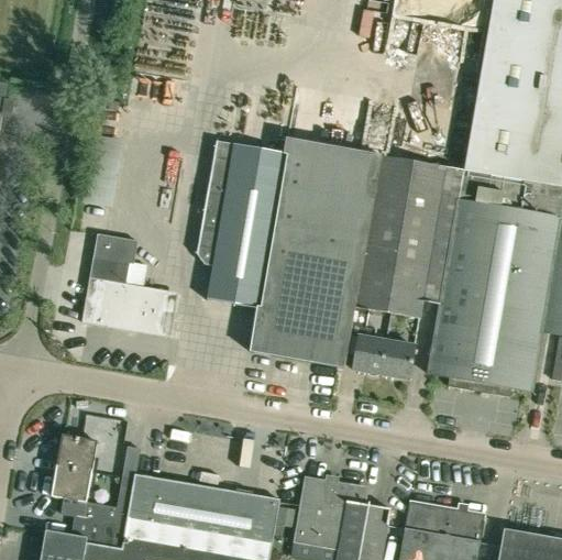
[(491,0),(463,167),(448,252),(439,303),(431,347),(427,372),(449,375),(447,384),(508,395),(509,386),(531,391),(541,331),(559,335),(551,372),(561,373),(561,371),(561,0),(491,0)]
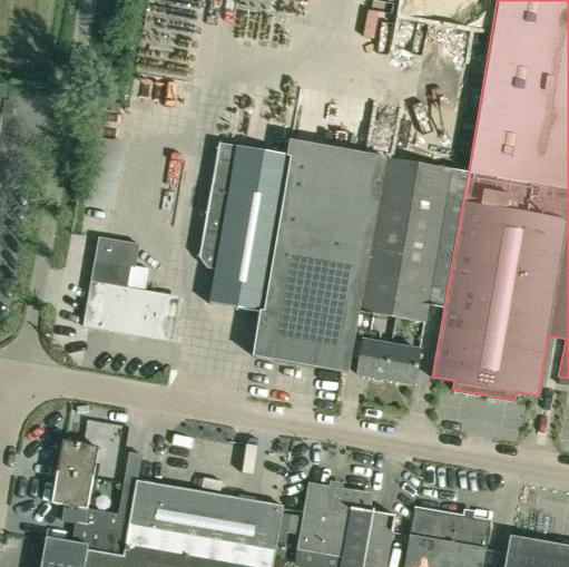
[(0,120),(1,115),(11,117),(13,101),(3,100),(6,85),(0,82),(0,120)]
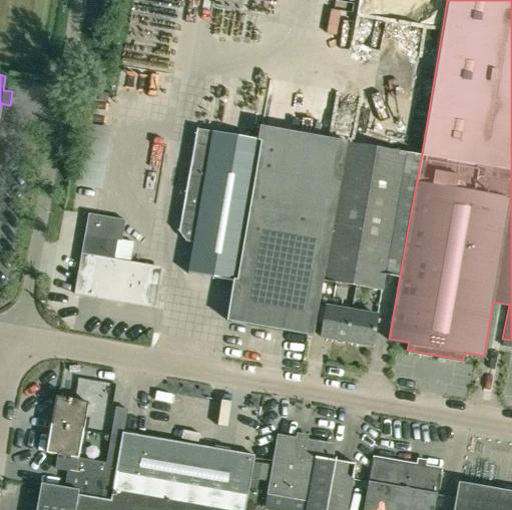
[(323,278),(344,138),(260,123),(258,137),(195,126),(178,230),(185,239),(192,241),(187,272),(232,280),(226,319),(313,334),(323,278)]
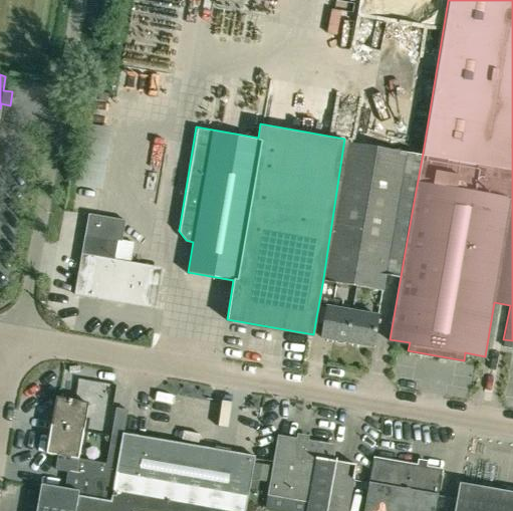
[(409,230),(423,153),(344,139),(323,278),(381,289),(385,273),(401,276),(409,230)]
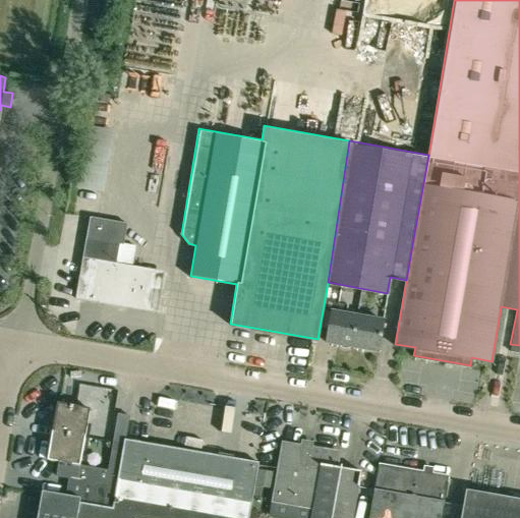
[(77,283),(75,296),(155,310),(161,276),(152,275),(153,268),(115,262),(119,239),(85,234),(82,254),(82,255),(77,283)]
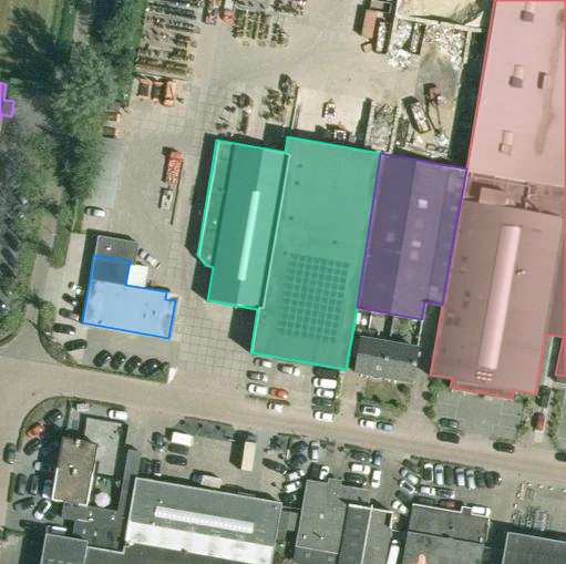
[(382,376),(389,342),(360,337),(354,370),(367,372),(370,377),(374,378),(378,378),(382,376)]
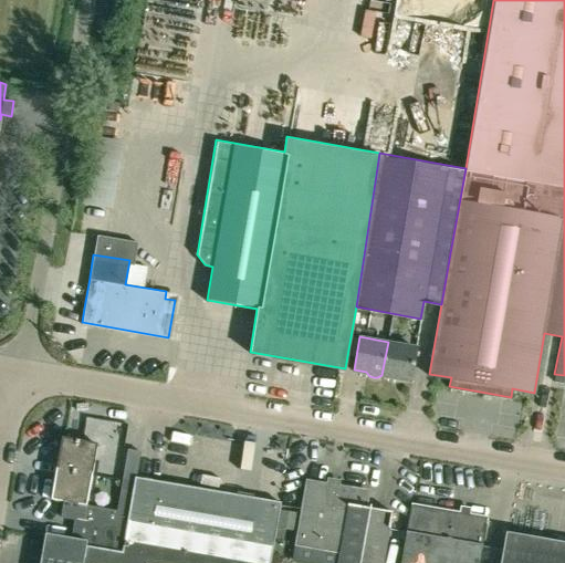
[(410,379),(416,346),(388,342),(382,375),(410,379)]
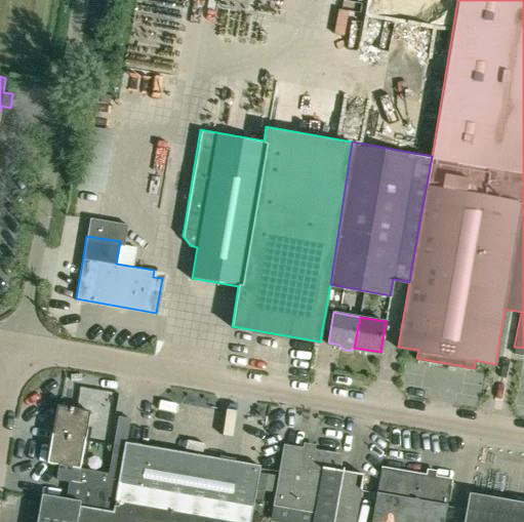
[(84,438),(89,409),(57,404),(52,433),(84,438)]
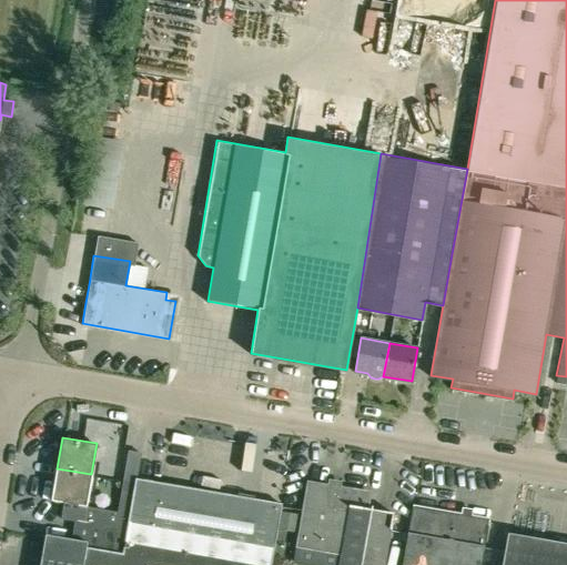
[(128,449),(121,486),(133,488),(135,477),(140,451),(128,449)]
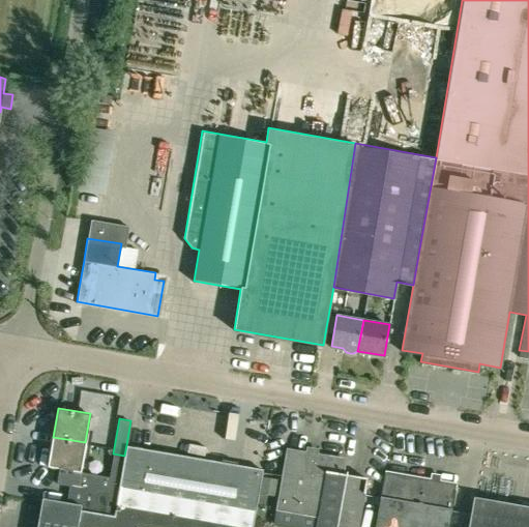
[(78,485),(85,442),(53,437),(48,465),(59,467),(57,481),(78,485)]
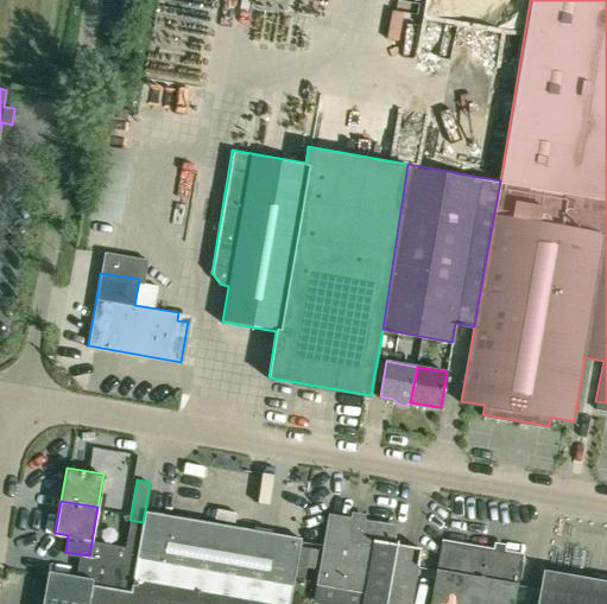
[(143,522),(134,574),(153,578),(150,595),(202,603),(289,603),(301,538),(145,510),(143,522)]
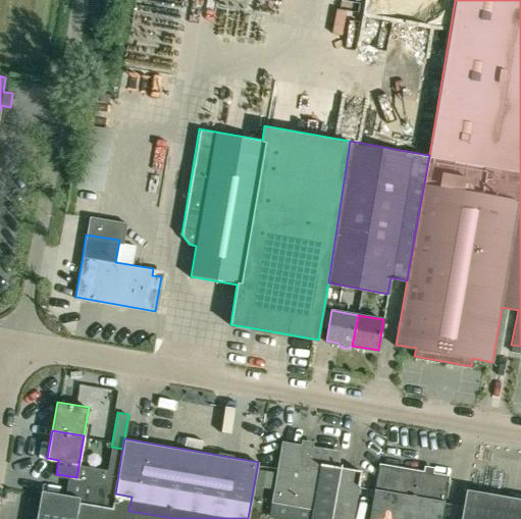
[(339,451),(310,446),(311,442),(302,439),(302,445),(282,442),(272,501),(312,507),(310,518),(352,518),(360,471),(335,467),(339,451)]
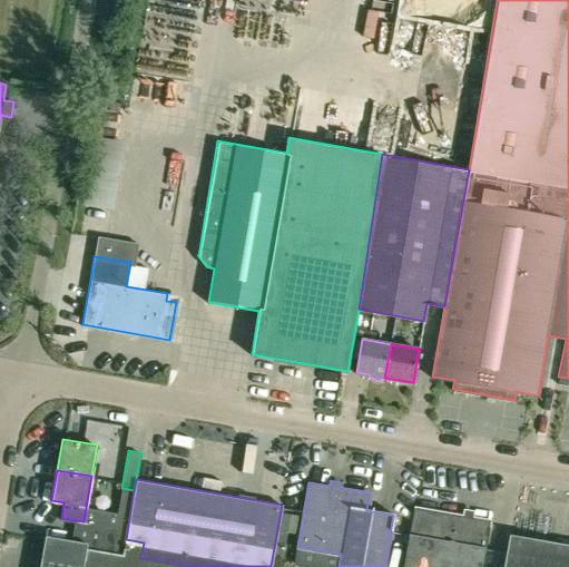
[(96,550),(123,555),(126,539),(134,490),(121,488),(115,527),(100,525),(96,550)]
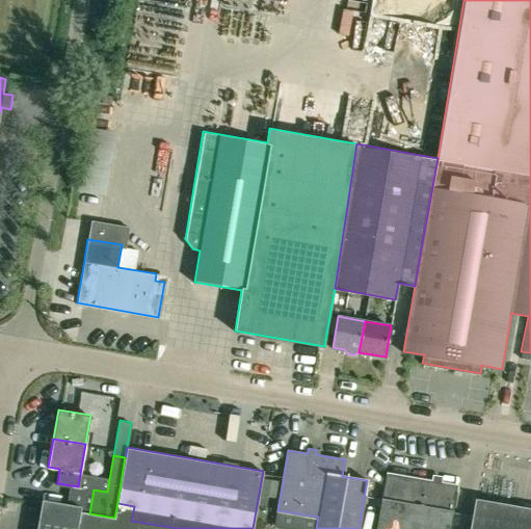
[(449,528),(458,479),(457,479),(456,483),(440,481),(441,477),(433,475),(432,479),(387,472),(388,467),(387,467),(375,528),(449,528)]
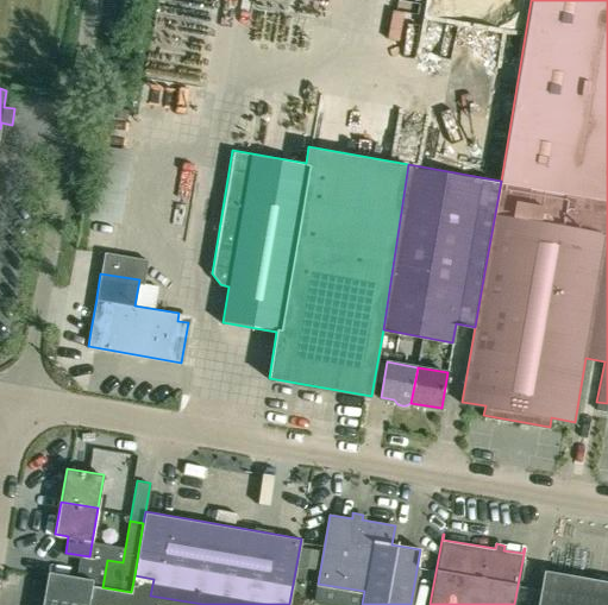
[(299,559),(318,562),(320,548),(301,546),(299,559)]
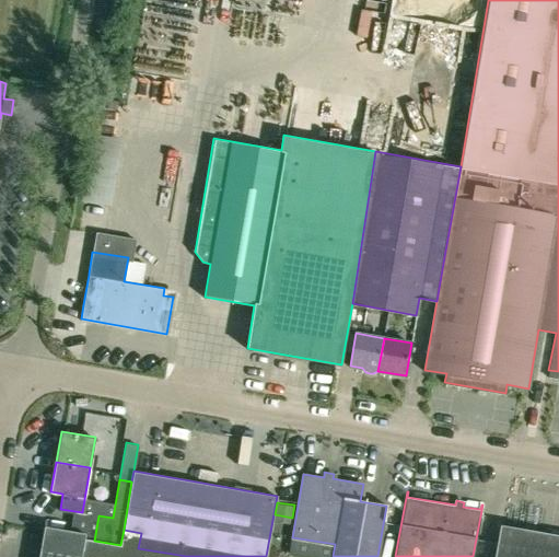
[(497,548),(495,556),(558,556),(558,535),(501,525),(497,548)]
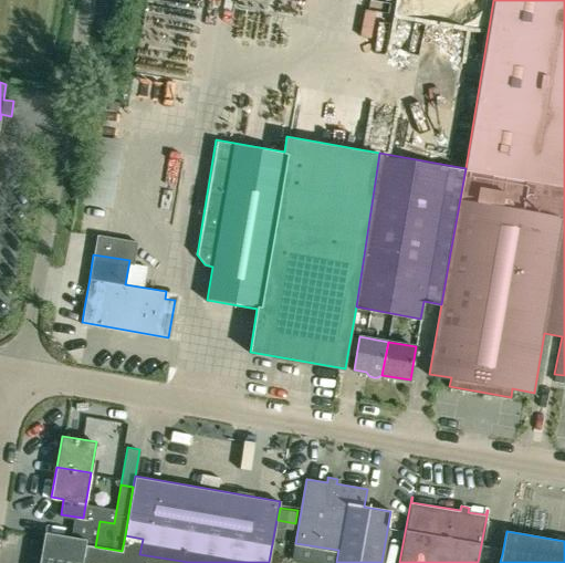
[(188,562),(139,554),(143,539),(125,535),(122,551),(95,546),(85,544),(86,539),(45,532),(40,562),(188,562)]
